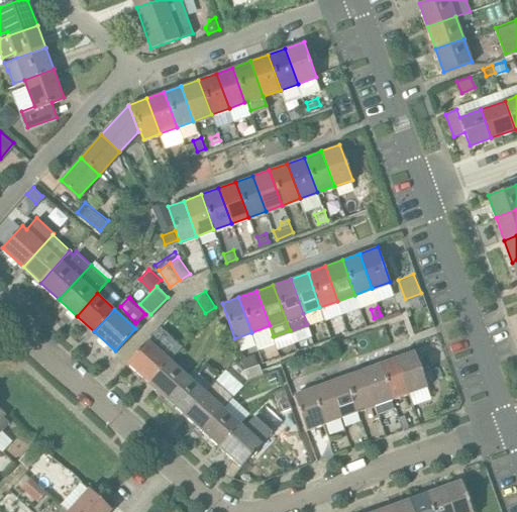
[(149,382),(170,360),(165,355),(173,347),(159,334),(151,342),(147,339),(127,362),(149,382)]
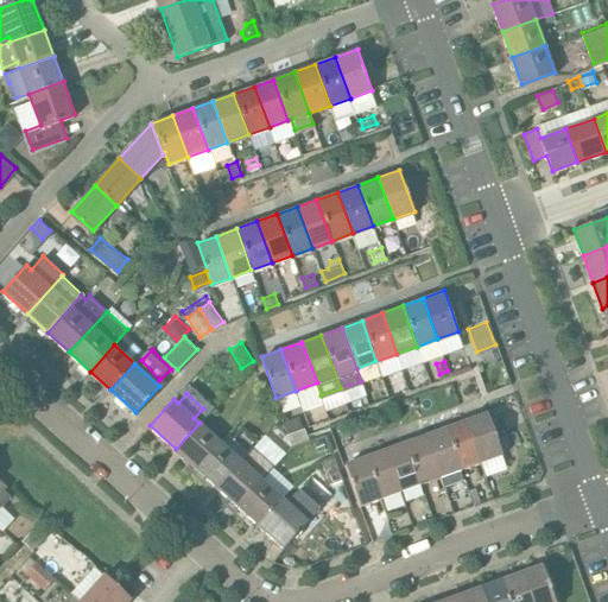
[(488,412),(467,419),(481,460),(502,452),(500,447),(493,428),(488,412)]
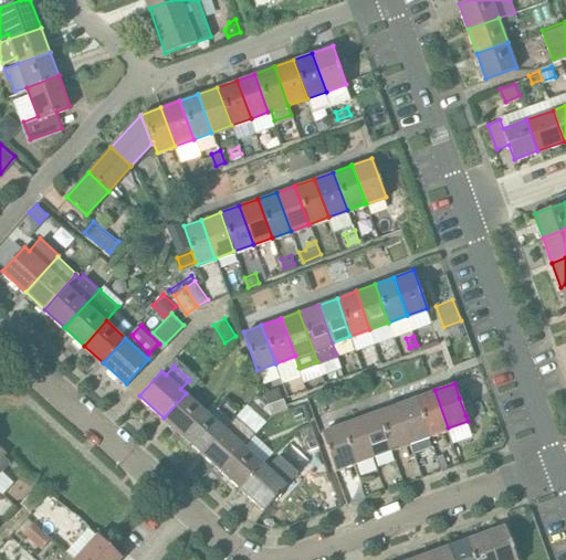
[(268,401),(281,395),(276,384),(264,389),(268,401)]
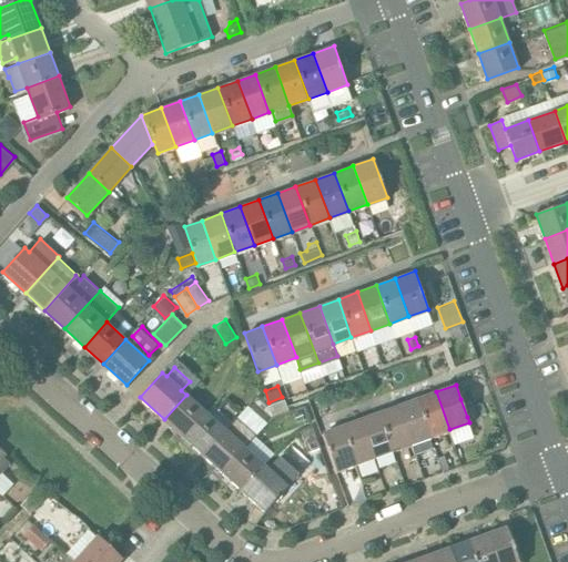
[(449,429),(436,391),(417,398),(430,436),(449,429)]
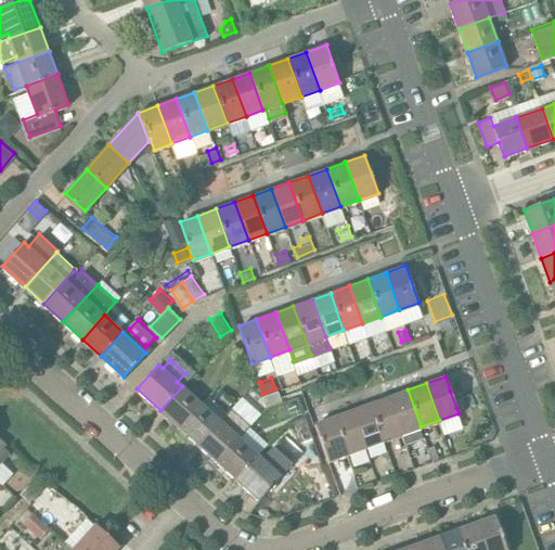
[(179,427),(201,403),(182,386),(160,410),(179,427)]
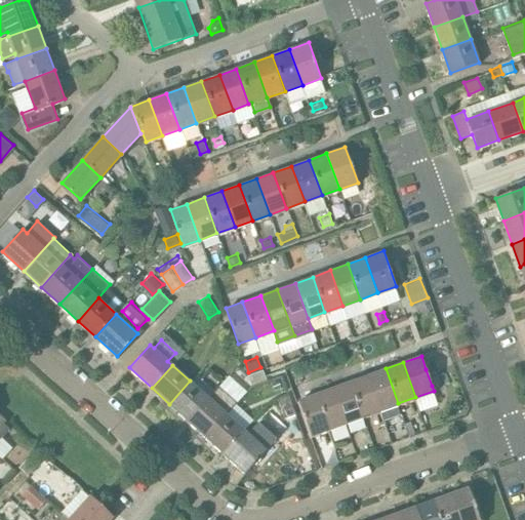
[(441,383),(435,366),(426,369),(432,386),(441,383)]
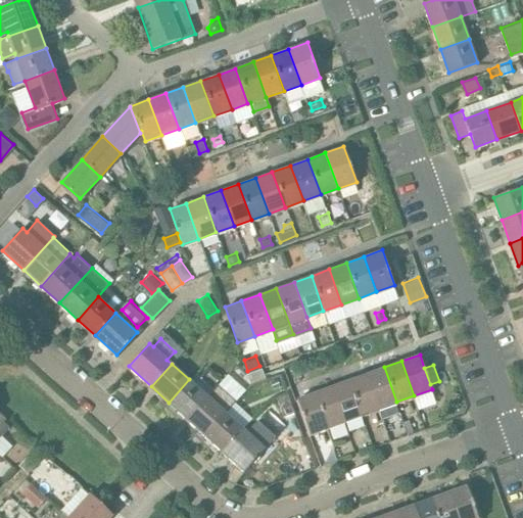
[(396,402),(384,367),(366,373),(379,408),(396,402)]
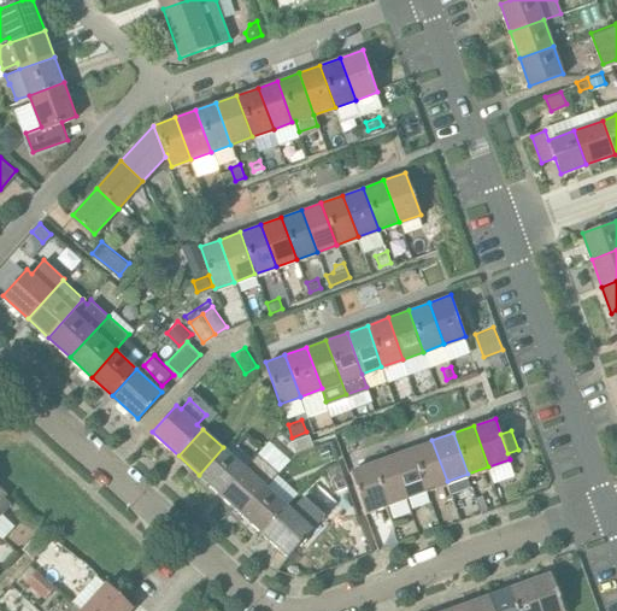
[(447,481),(432,440),(411,448),(425,489),(447,481)]
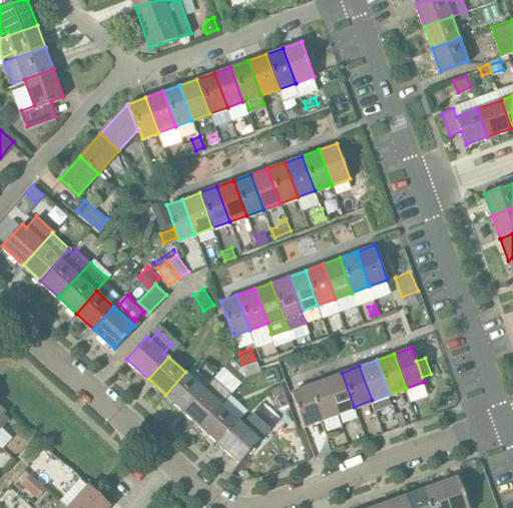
[(182,410),(203,388),(185,372),(165,395),(182,410)]
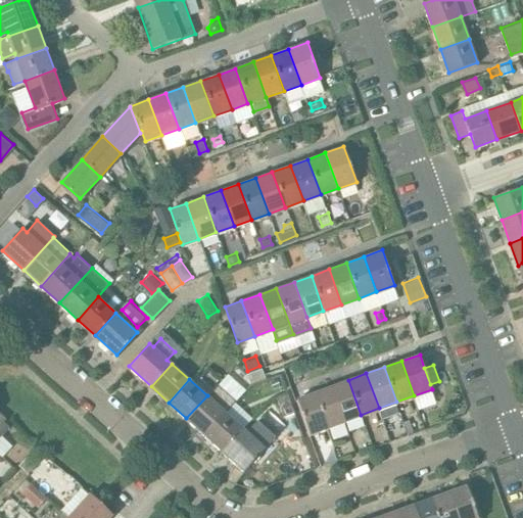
[(361,415),(348,380),(332,386),(344,421),(361,415)]
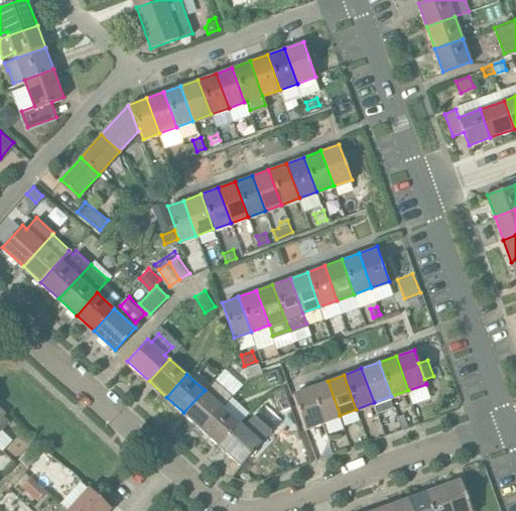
[(201,428),(221,405),(232,393),(215,378),(205,390),(183,412),(201,428)]
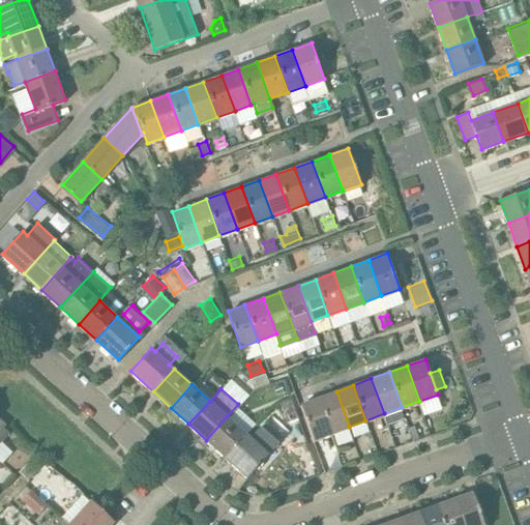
[(349,427),(336,391),(319,398),(331,433),(349,427)]
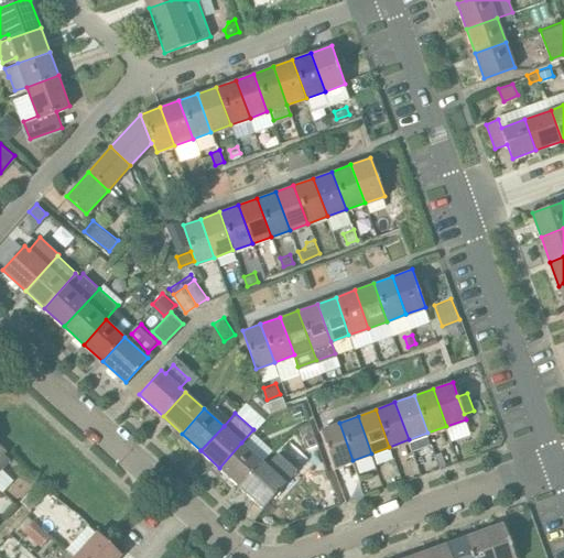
[(300,426),(306,445),(317,440),(311,419),(299,423),(300,426)]
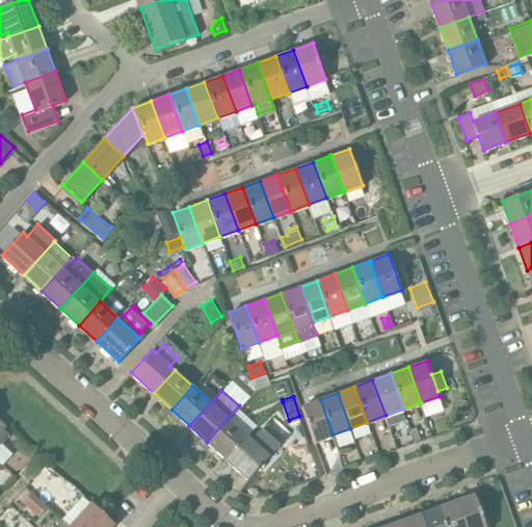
[(333,435),(320,399),(302,405),(315,441),(333,435)]
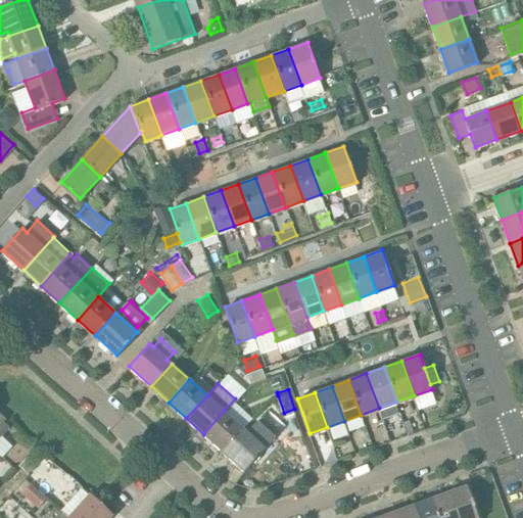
[(0,434),(9,425),(3,418),(6,416),(0,411),(0,434)]
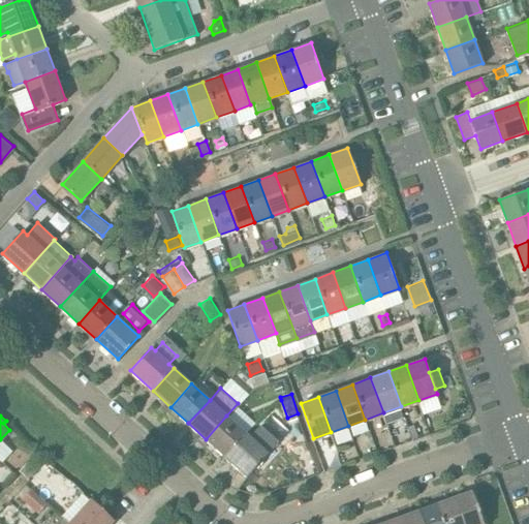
[(224,456),(245,432),(226,415),(206,439),(224,456)]
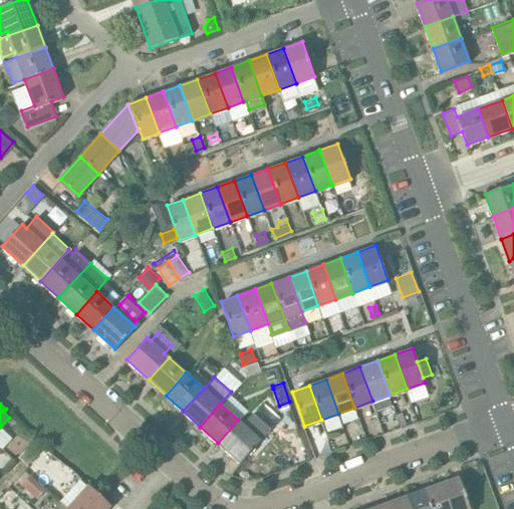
[(238,420),(218,443),(239,462),(260,440),(238,420)]
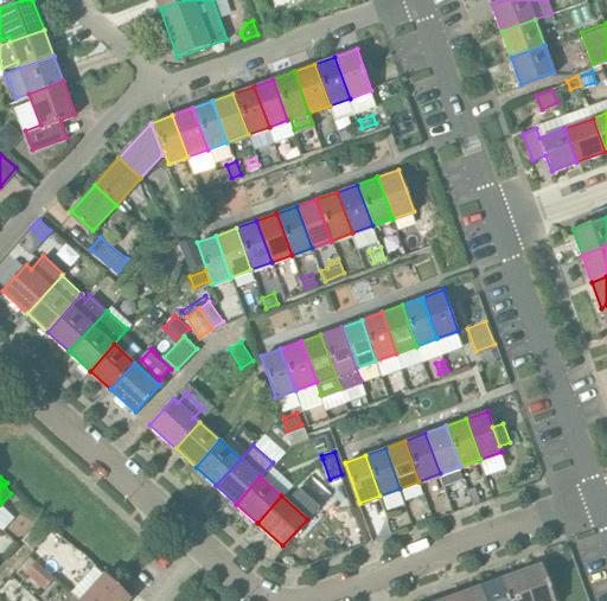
[(32,547),(52,525),(42,516),(21,537),(32,547)]
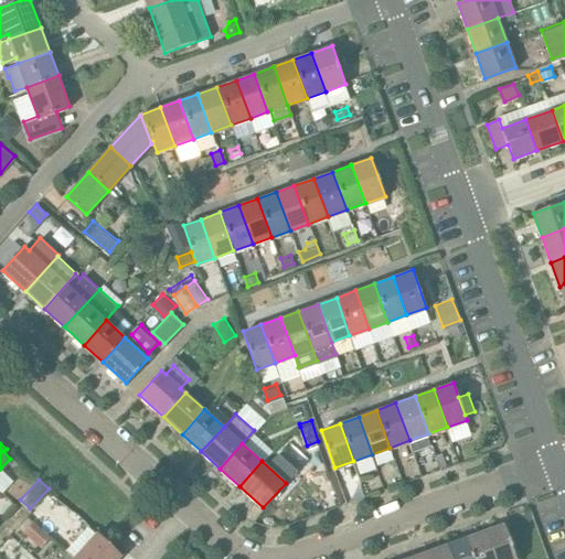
[(43,546),(51,537),(34,520),(25,529),(43,546)]
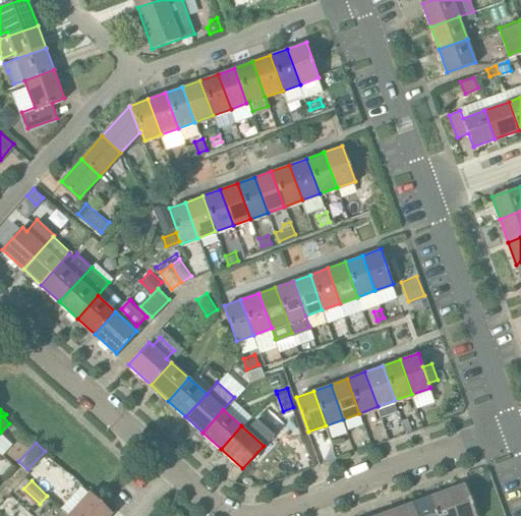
[(476,515),(465,483),(446,490),(456,515),(476,515)]
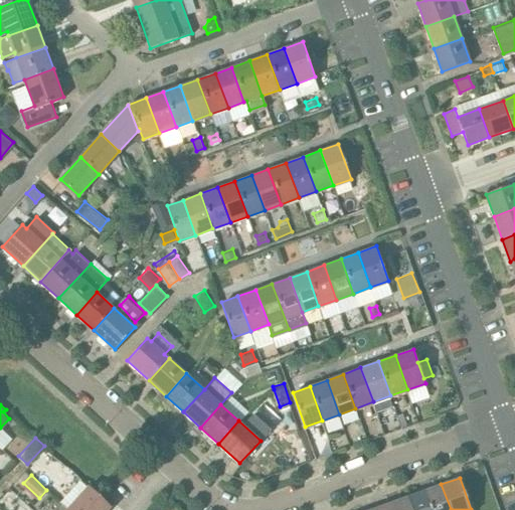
[(451,509),(441,484),(423,491),(431,509),(451,509)]
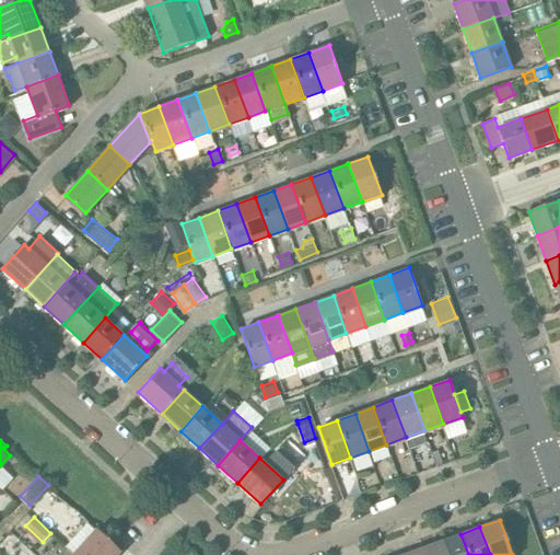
[(76,551),(80,554),(116,554),(120,551),(96,528),(76,551)]
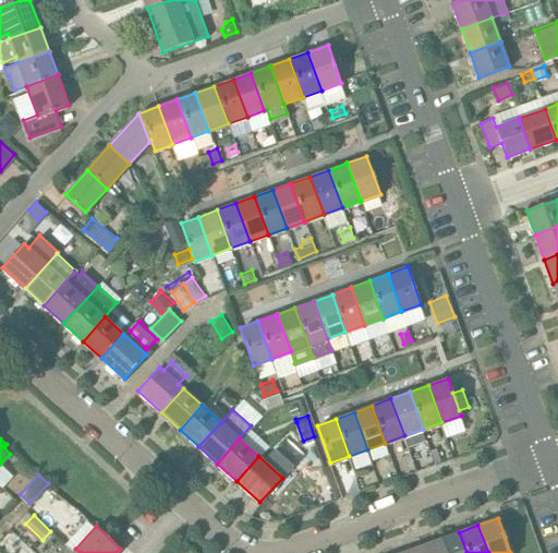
[(466,552),(459,532),(443,538),(447,552),(466,552)]
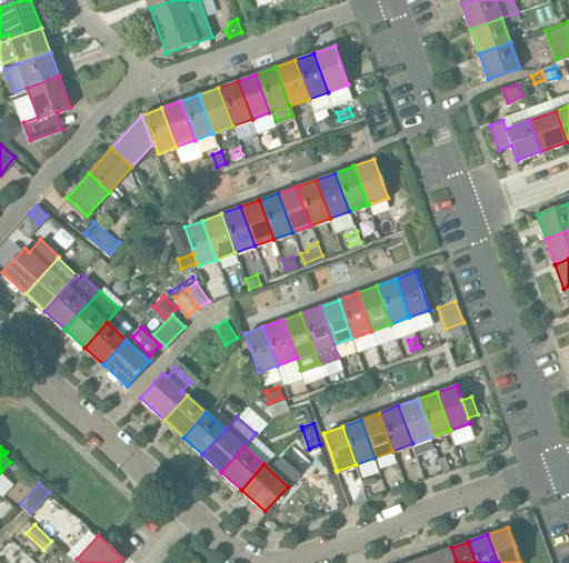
[(456,562),(451,548),(431,555),(433,562),(456,562)]
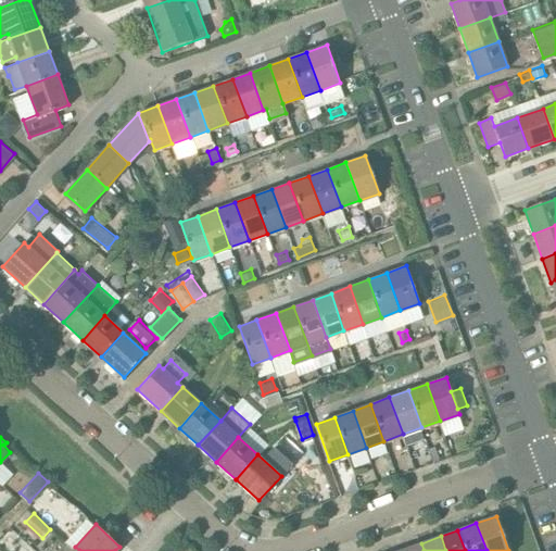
[(79,550),(75,547),(68,541),(59,550),(79,550)]
